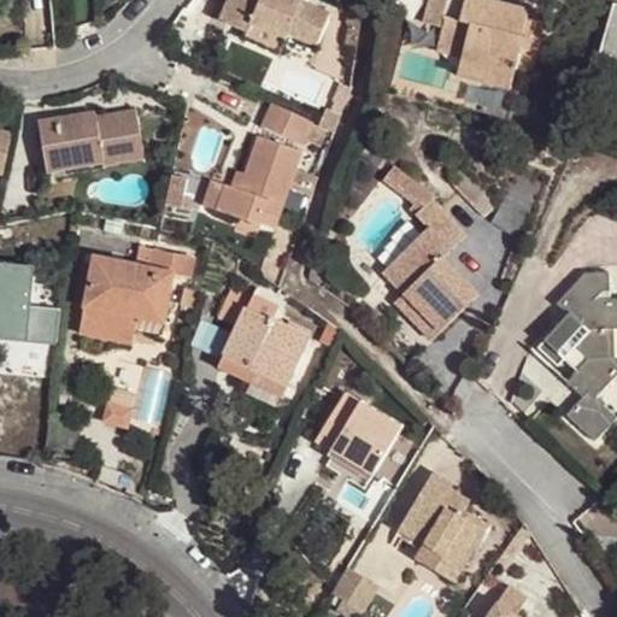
[(219,0),(213,17),(221,21),(228,0),(219,0)]
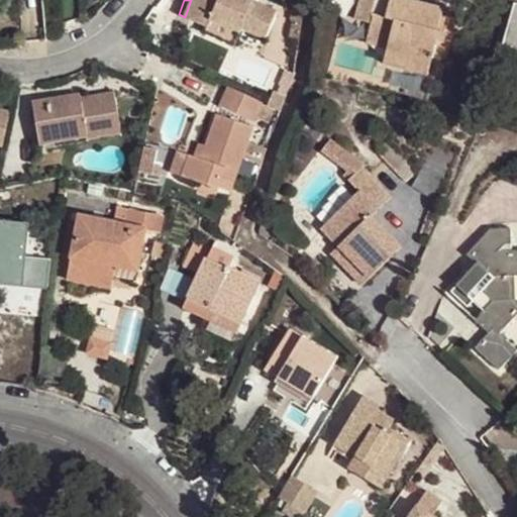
[(249,0),(191,0),(185,17),(207,27),(237,40),(242,27),(267,38),(279,13),(249,0)]
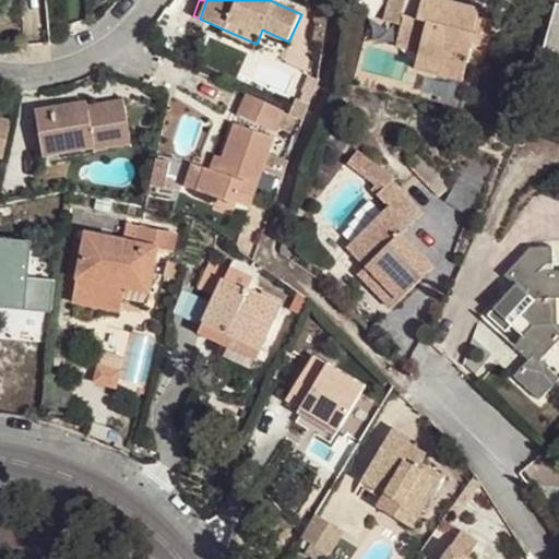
[(326,24),(329,2),(324,0),(318,0),(314,22),(326,24)]
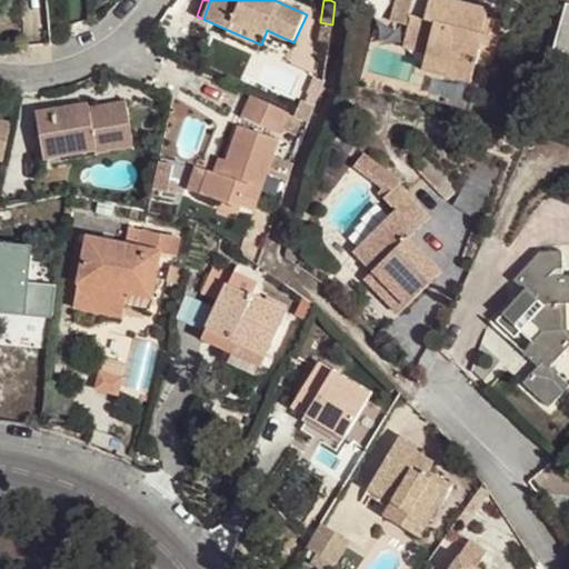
[(445,73),(472,80),(481,45),(480,43),(482,32),(488,9),(450,0),(398,0),(395,12),(411,17),(409,26),(403,46),(427,51),(449,57),(445,73)]
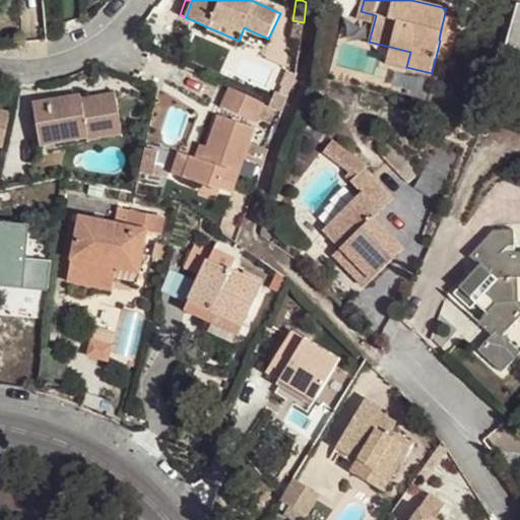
[(509,44),(519,46),(519,6),(509,44)]
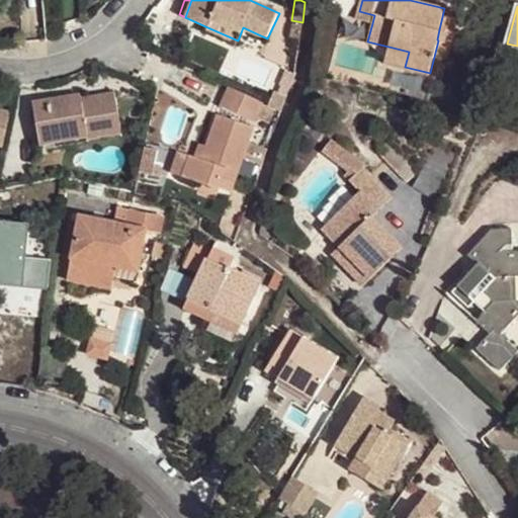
[(372,23),(374,15),(359,11),(357,19),(372,23)]
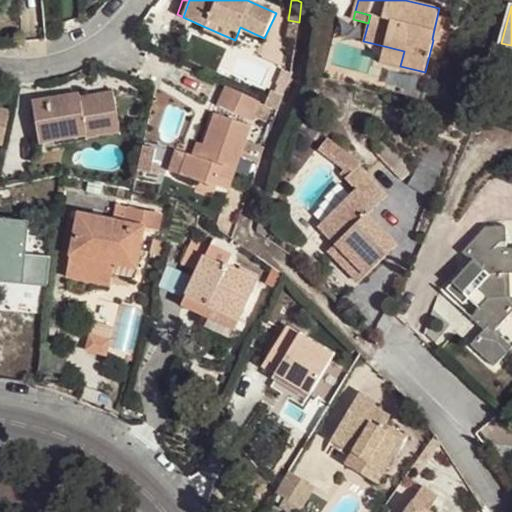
[(235,40),(205,27),(203,33),(232,46),(235,40)]
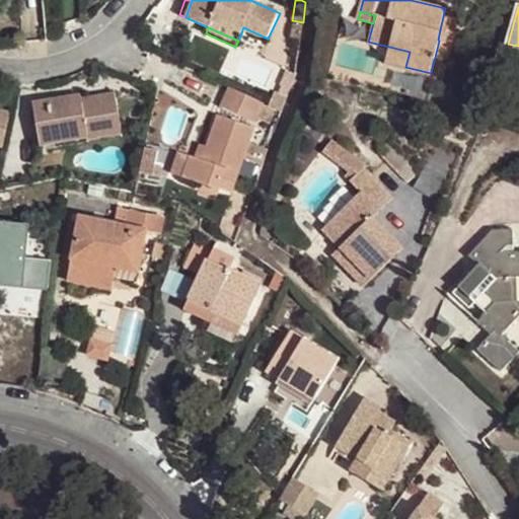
[(444,42),(447,31),(440,29),(438,40),(439,41),(444,42)]
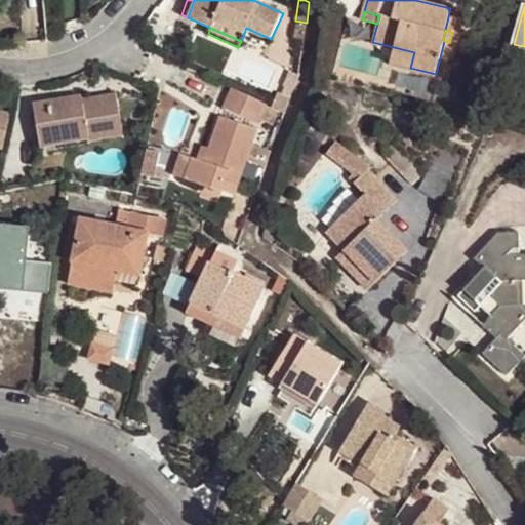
[(410,68),(414,52),(394,47),(390,63),(410,68)]
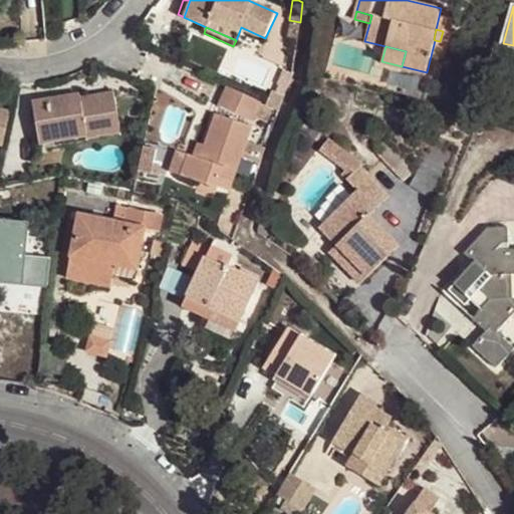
[(266,120),(273,106),(227,86),(218,104),(254,121),(256,116),(266,120)]
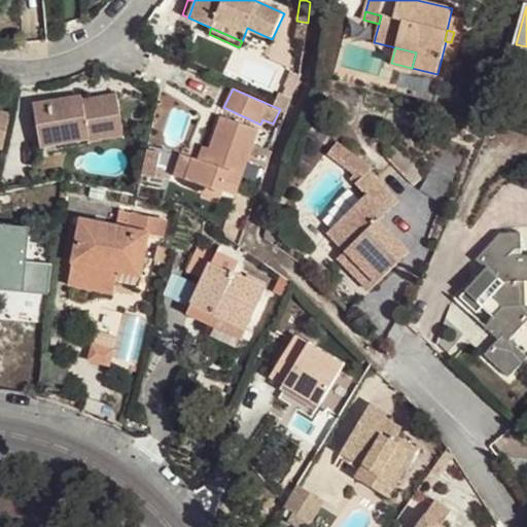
[(90,141),(125,135),(116,93),(81,99),(82,103),(74,105),(73,97),(33,104),(41,147),(90,138),(90,141)]
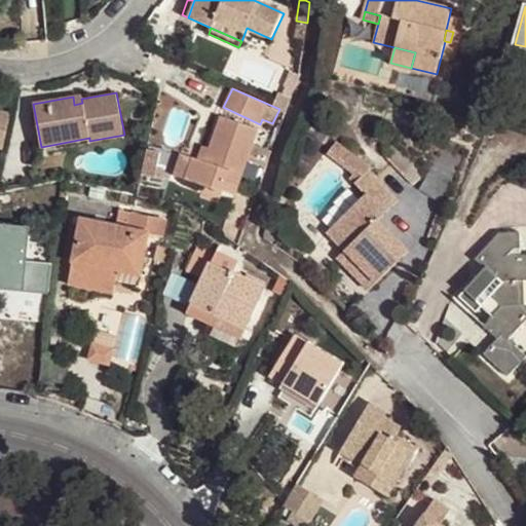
[(73,97),(74,105),(82,103),(81,99),(80,95),(73,97)]
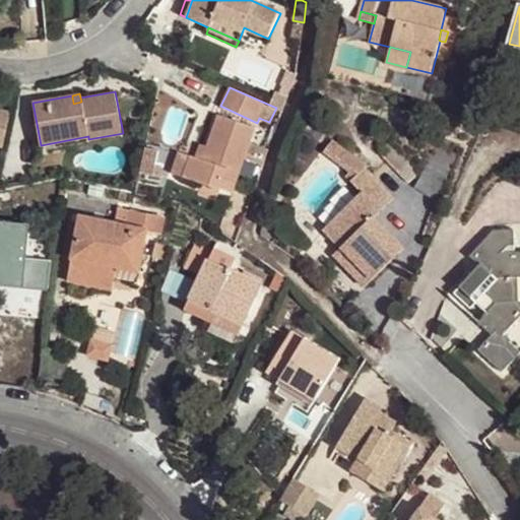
[(0,148),(1,149),(8,114),(0,112),(0,148)]
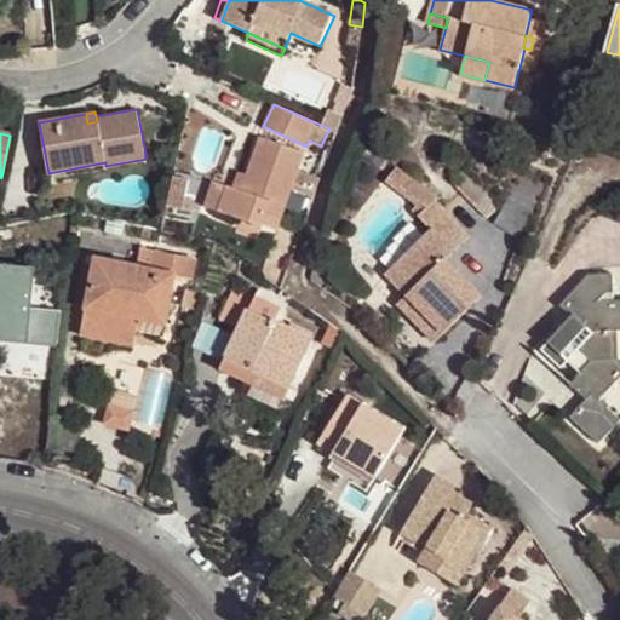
[(275,229),(303,151),(259,136),(246,173),(240,190),(233,188),(225,185),(217,211),(259,225),(260,223),(275,229)]
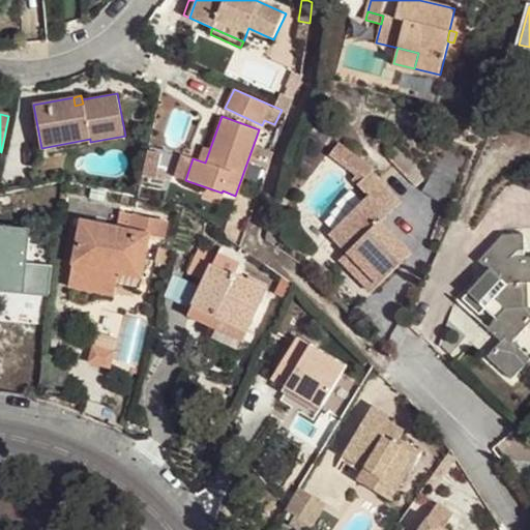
[(396,143),(385,154),(399,168),(410,157),(396,143)]
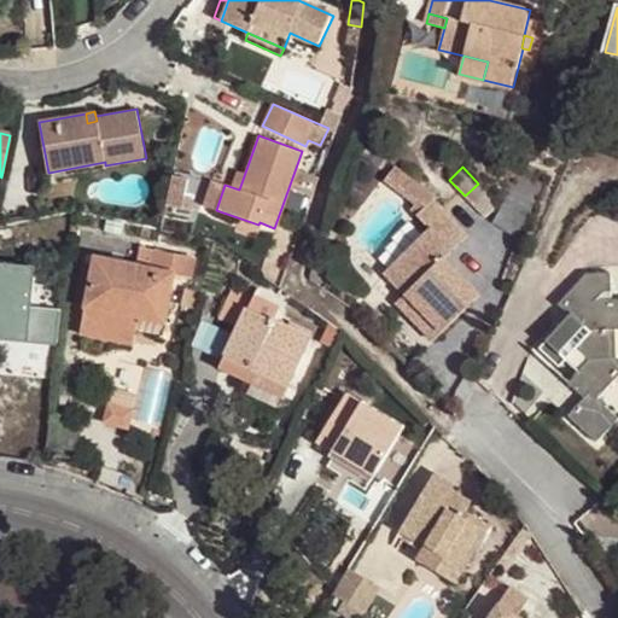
[(238,170),(232,187),(239,190),(245,173),(238,170)]
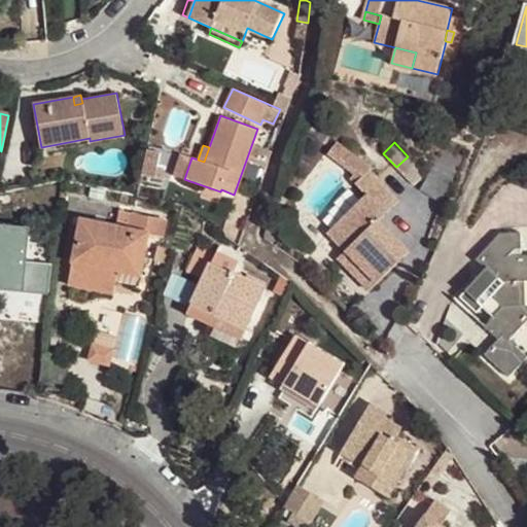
[(142,167),(154,169),(157,152),(145,150),(142,167)]
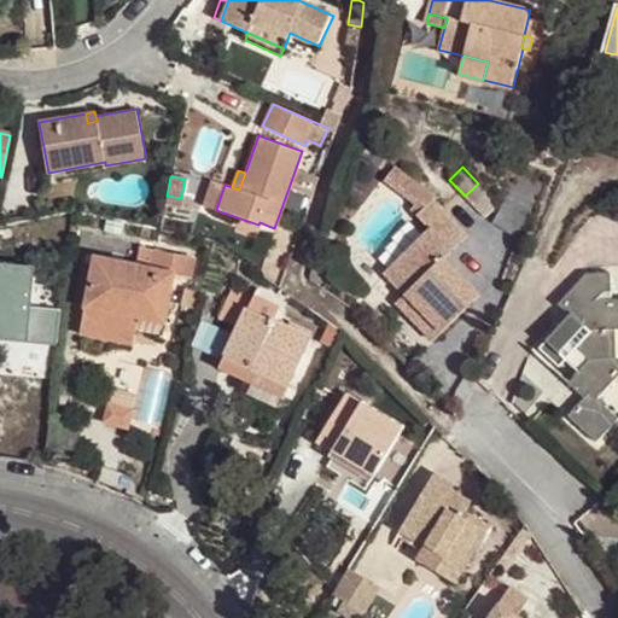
[(203,205),(216,210),(225,185),(213,180),(203,205)]
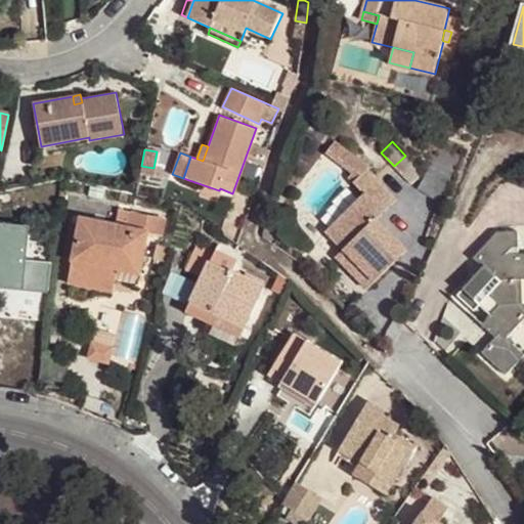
[(405,156),(394,166),(402,175),(413,165),(405,156)]
